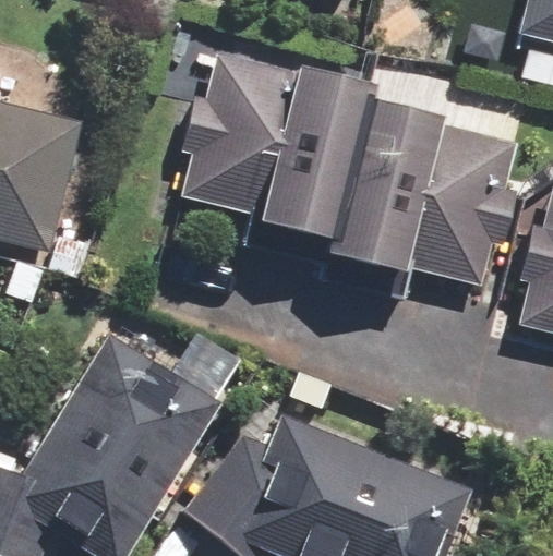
[(552,0),(528,0),(520,34),(552,41),(552,0)]
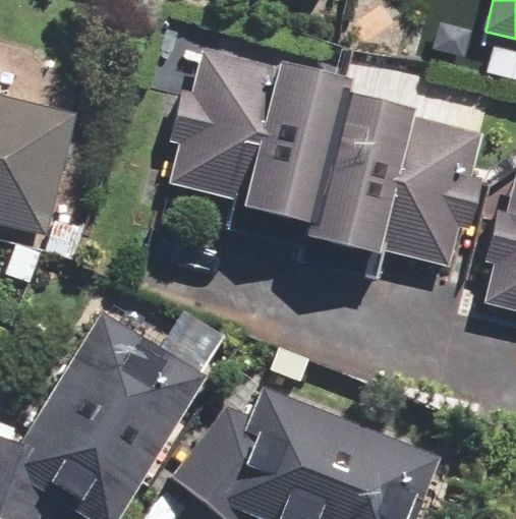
[(413,107),(198,51),(163,186),(306,223),(303,237),(449,275),(485,136),(411,117),(413,107)]
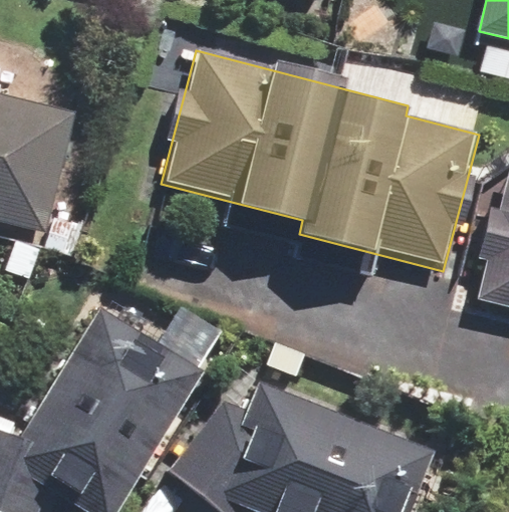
[(0,222),(45,234),(75,111),(0,92),(0,222)]
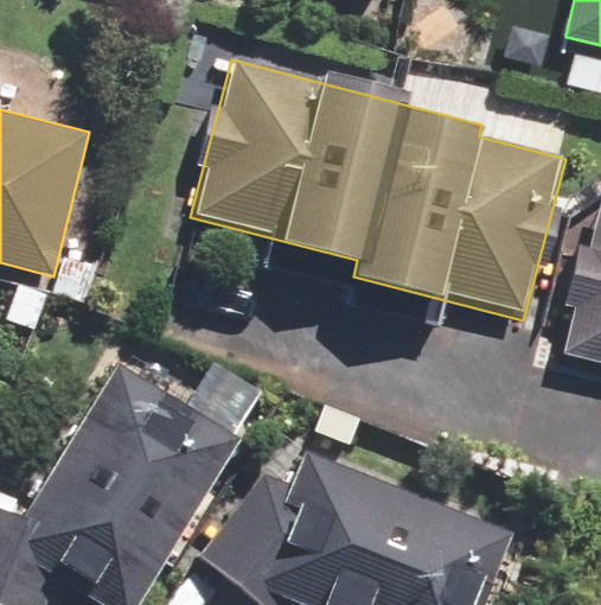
[(600,202),(562,360),(600,369),(600,202)]
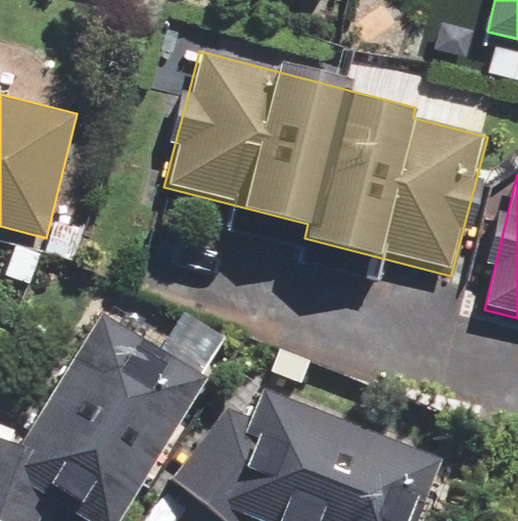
[(120,520),(206,376),(102,314),(21,447),(0,438),(0,520),(39,520),(50,494),(94,520),(120,520)]
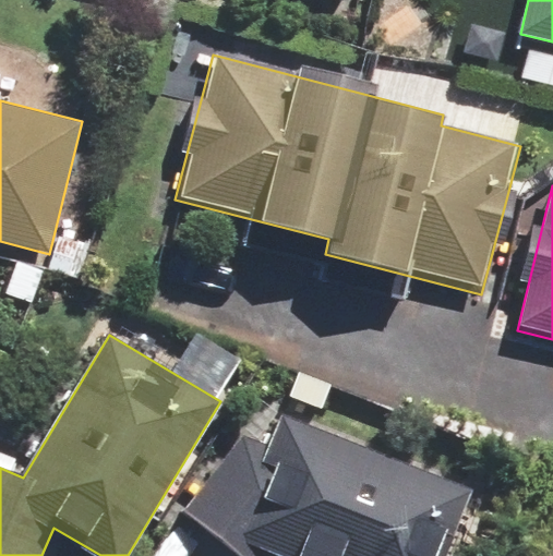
[(443,555),(470,486),(283,412),(266,454),(243,435),(182,511),(237,555),(260,555),(262,553),(268,555),(443,555)]
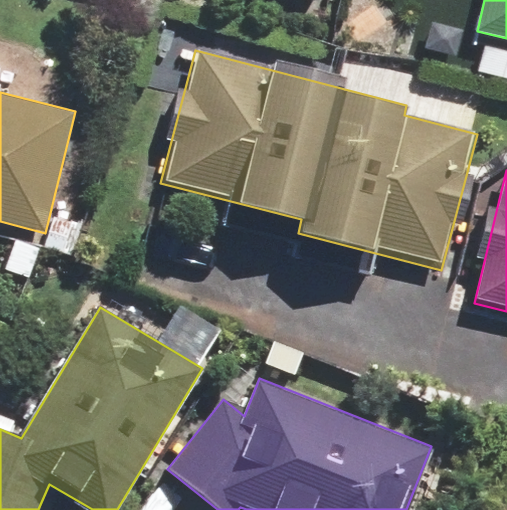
All buildings are outlined.
